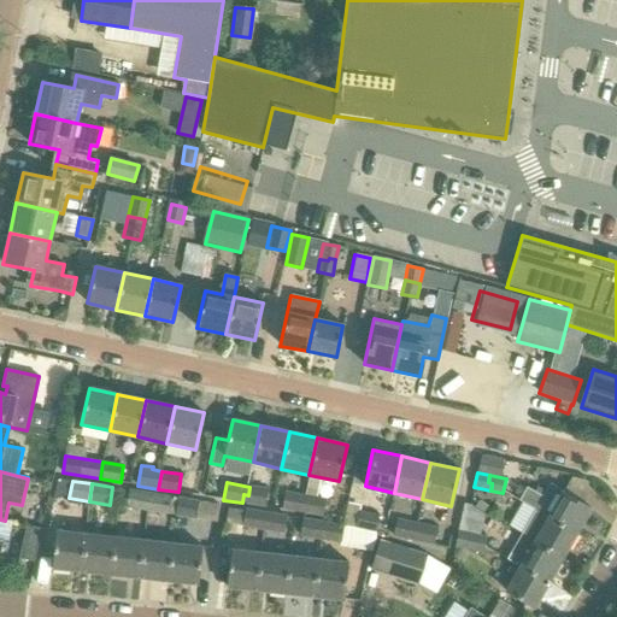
[(527,486),(519,499),(536,509),(538,510),(577,533),(592,509),(582,503),(563,492),(551,485),(545,497),(527,486)]
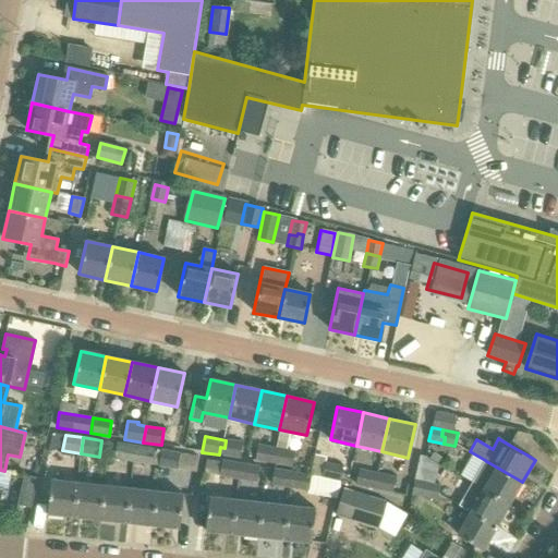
[(220,447),(219,455),(241,458),(243,443),(226,440),(225,448),(220,447)]
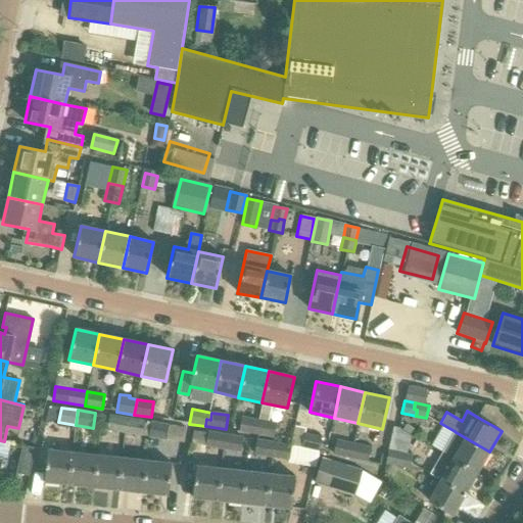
[(107,430),(125,432),(127,418),(109,415),(107,430)]
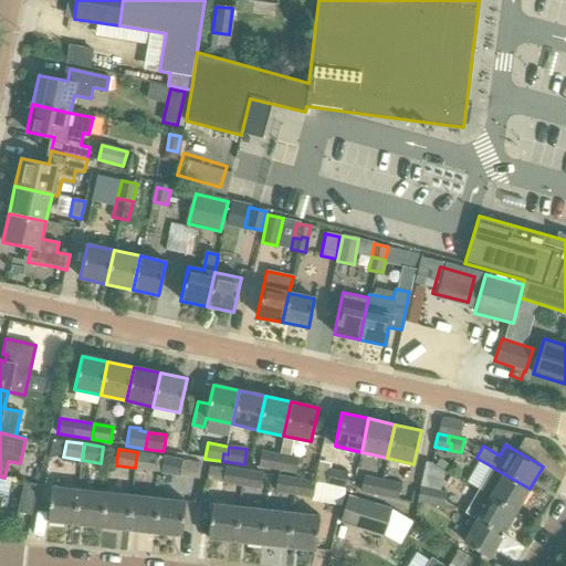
[(259,468),(278,470),(280,454),(262,451),(259,468)]
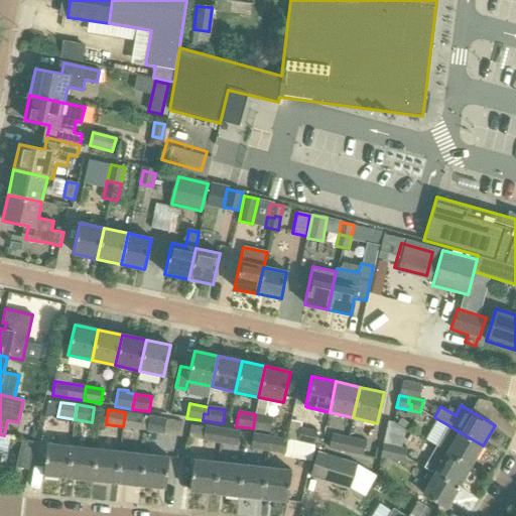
[(125,412),(123,426),(140,429),(142,414),(125,412)]
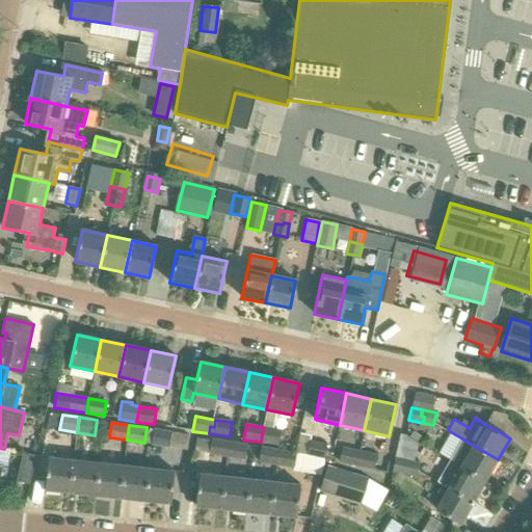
[(263,427),(261,442),(278,445),(282,430),(263,427)]
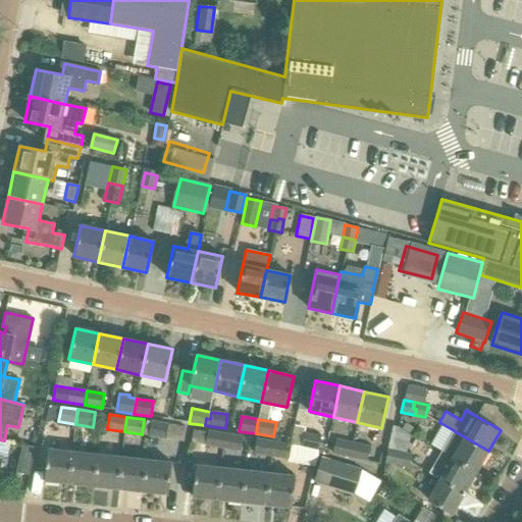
[(168,423),(151,421),(149,435),(165,438),(165,437),(168,423)]
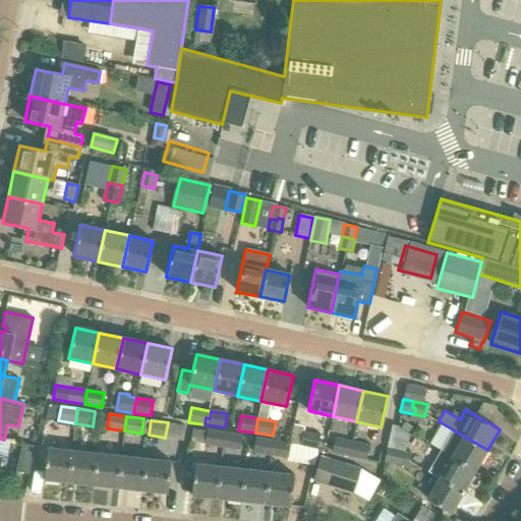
[(205,445),(222,448),(225,433),(208,430),(205,445)]
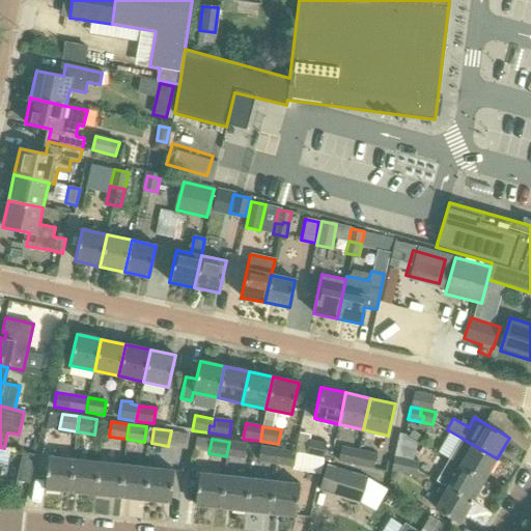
[(463,439),(450,459),(484,480),(497,458),(463,439)]
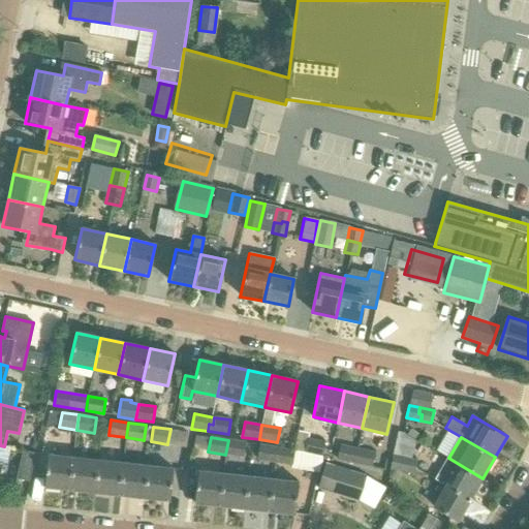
[(317,456),(322,457),(325,442),(308,438),(305,453),(317,456)]
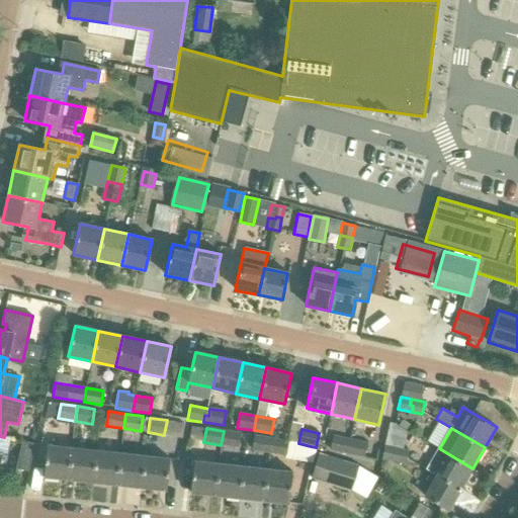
[(241,433),(224,431),(221,445),(238,448),(241,433)]
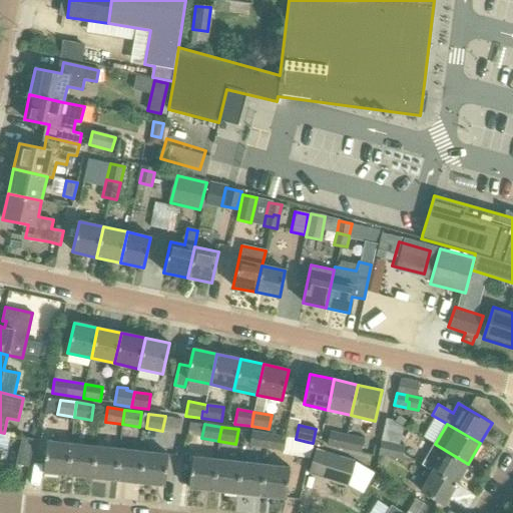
[(267,448),(270,434),(252,431),(250,446),(267,448)]
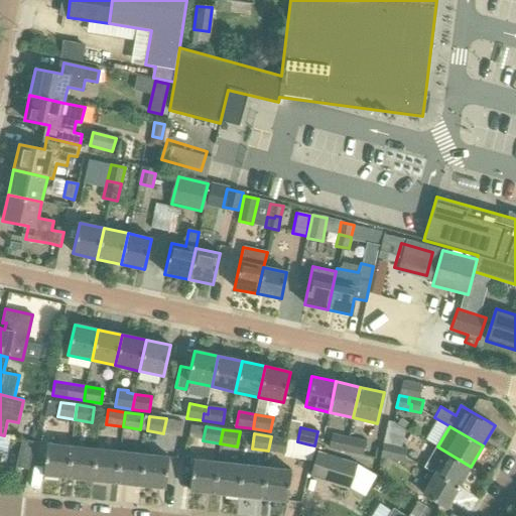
[(329,448),(345,452),(349,437),(332,433),(329,448)]
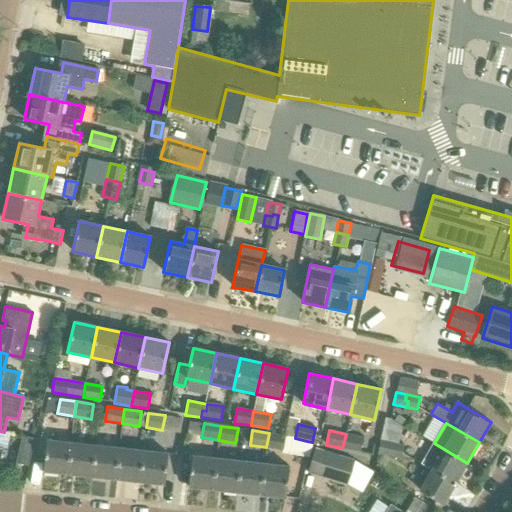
[(284,436),(269,433),(266,447),(283,450),(286,436),(284,436)]
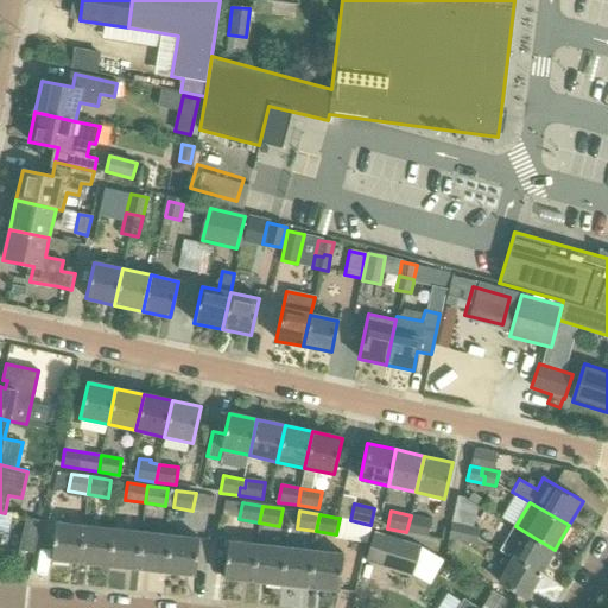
[(411,515),(406,532),(428,537),(431,520),(411,515)]
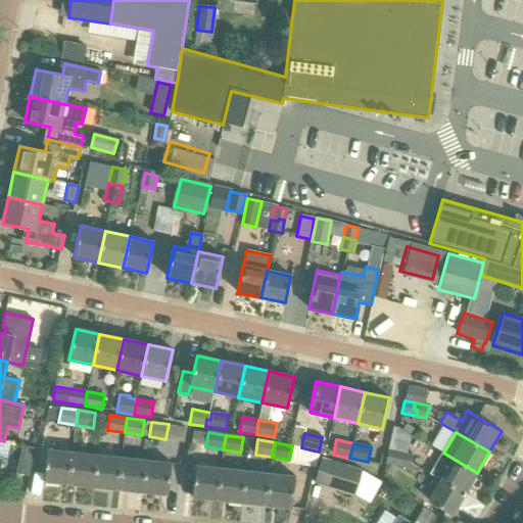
[(30,476),(36,448),(21,445),(16,473),(30,476)]
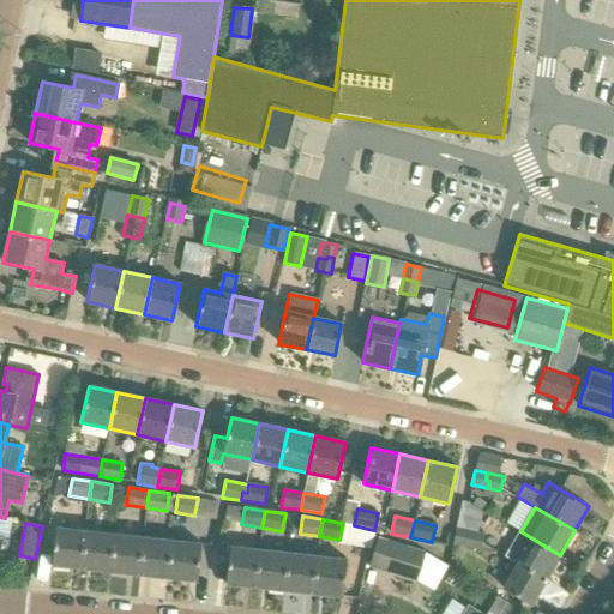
[(343,523),(339,540),(339,542),(365,547),(368,529),(354,525),(343,523)]
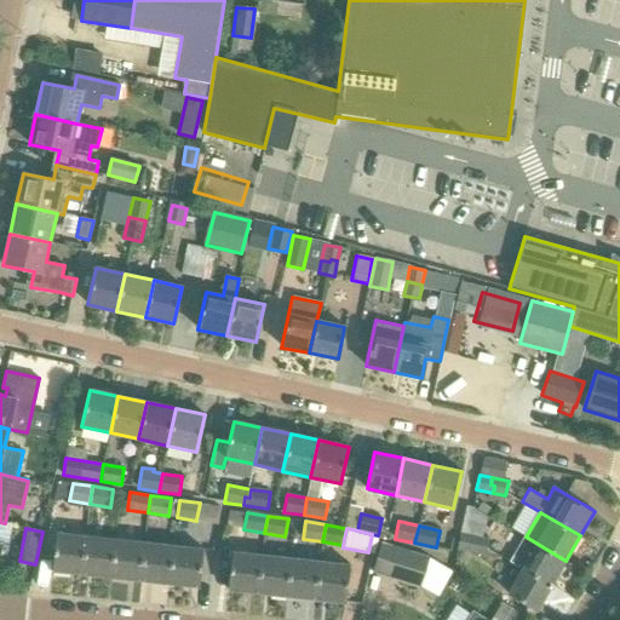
[(52,570),(82,574),(86,537),(57,533),(52,570)]
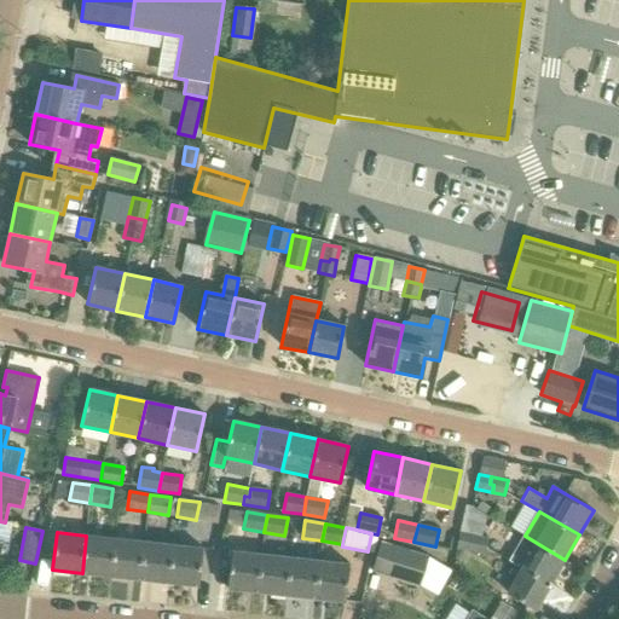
[(457,548),(473,550),(474,544),(472,543),(473,536),(461,533),(457,548)]
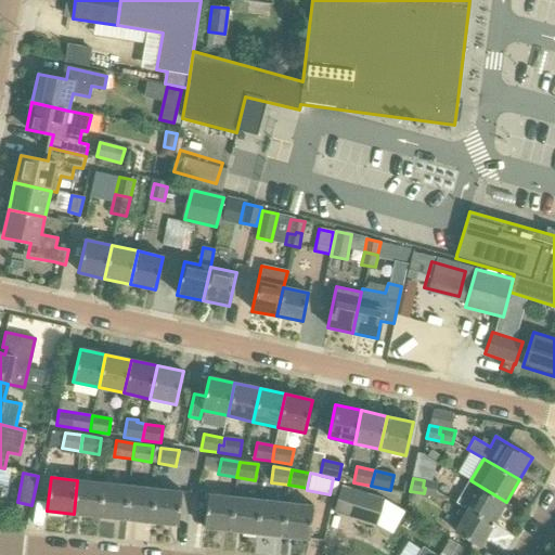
[(74,514),(99,516),(102,482),(77,480),(74,514)]
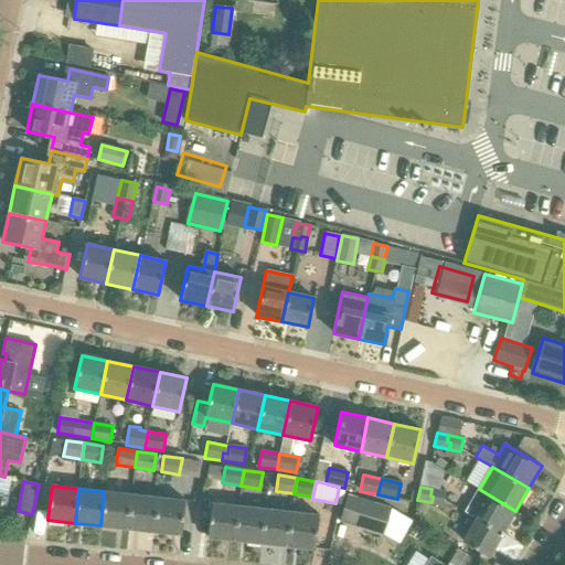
[(433,497),(432,502),(444,505),(446,492),(432,489),(430,496),(433,497)]
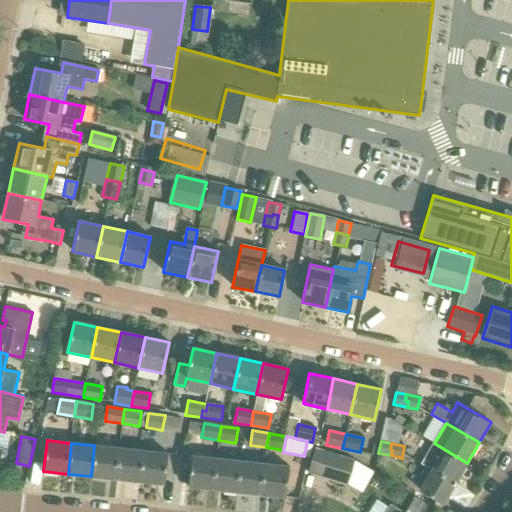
[(434,443),(422,463),(432,469),(456,483),(467,463),(434,443)]
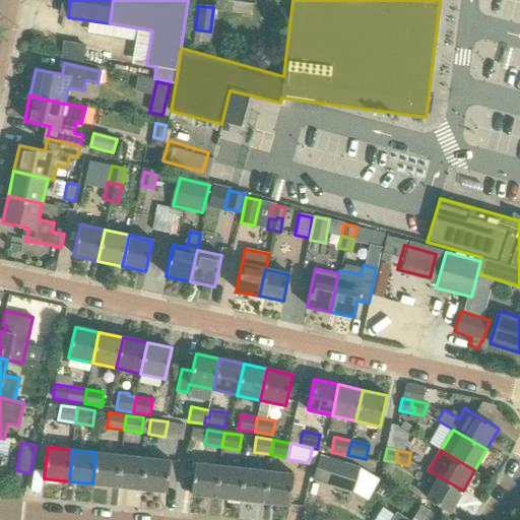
[(120,455),(95,452),(92,483),(116,486),(120,455)]
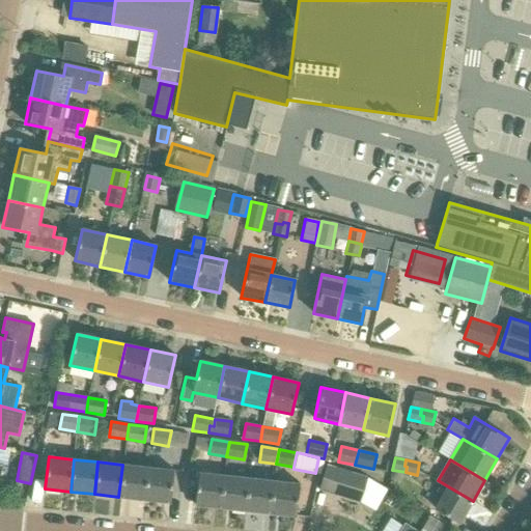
[(147,468),(122,465),(118,497),(144,500),(147,468)]
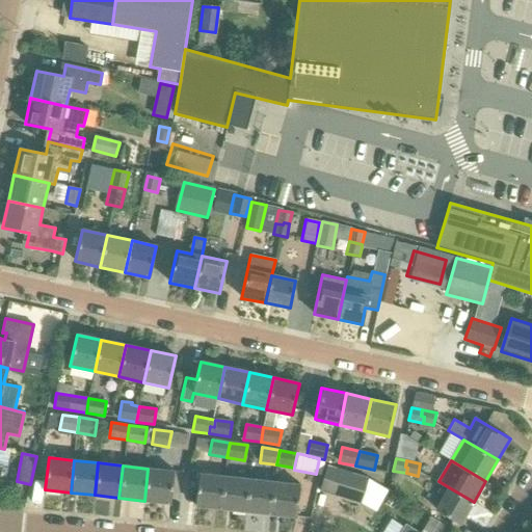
[(367,478),(324,467),(318,490),(361,501),(367,478)]
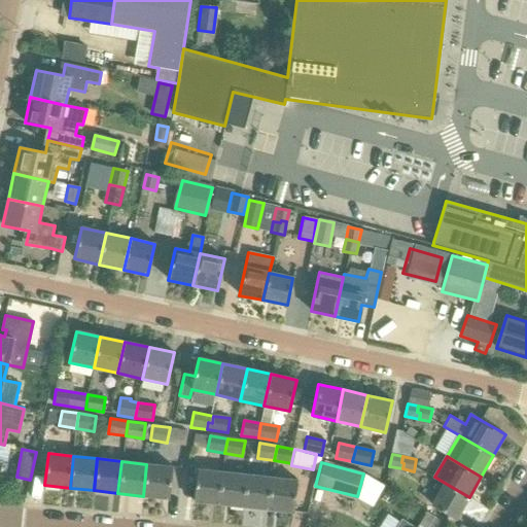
[(146,464),(143,496),(169,499),(172,466),(146,464)]
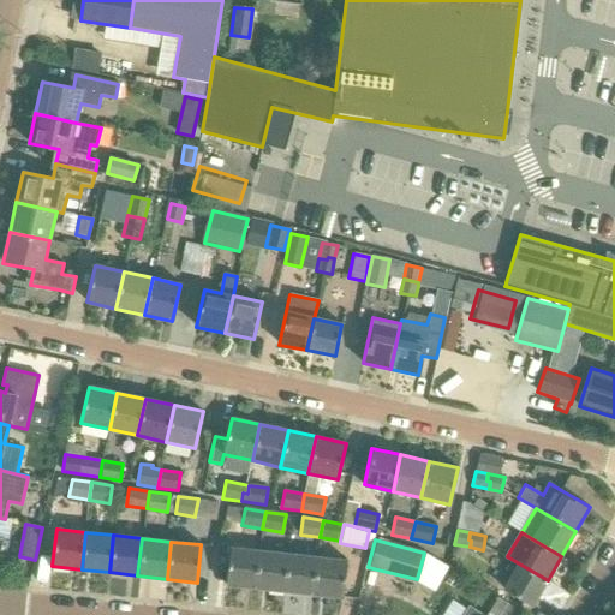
[(227,586),(255,589),(258,550),(231,548),(227,586)]
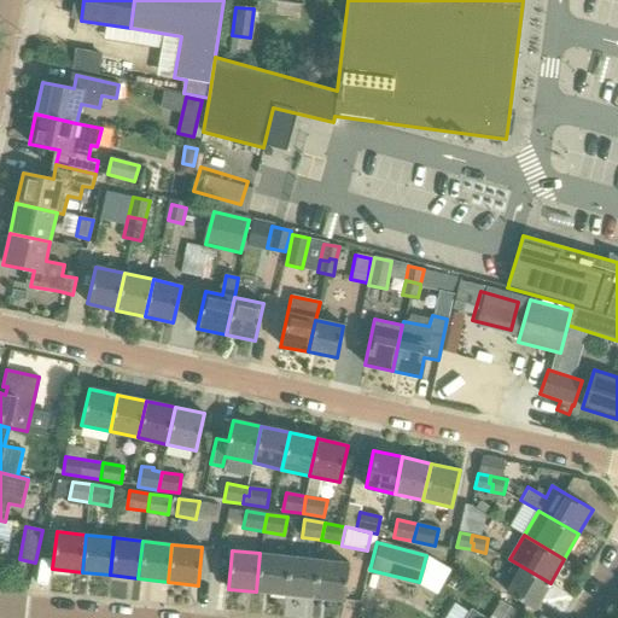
[(260,553),(256,592),(285,595),(290,557),(260,553)]
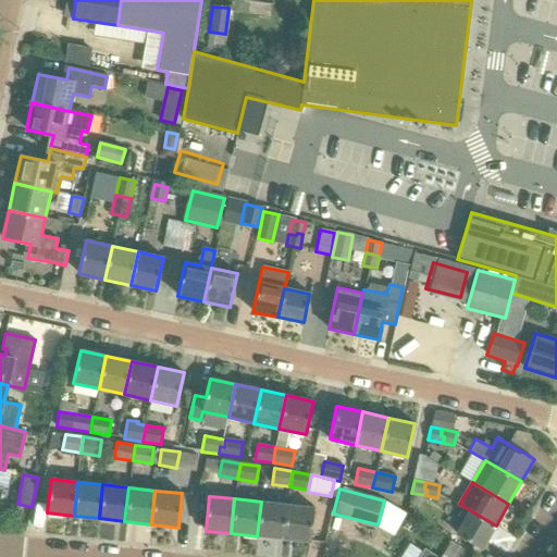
[(257,536),(283,539),(287,504),(261,502),(257,536)]
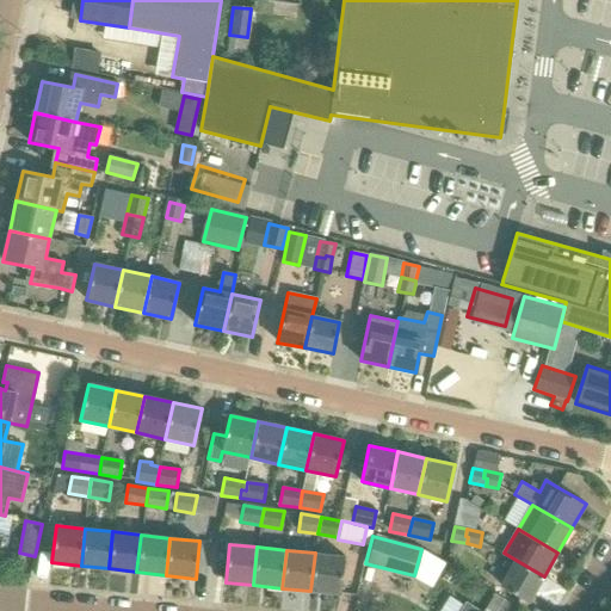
[(315,553),(310,591),(341,594),(345,556),(315,553)]
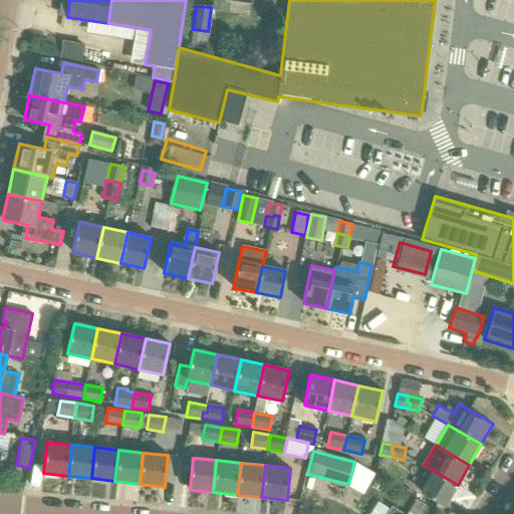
[(458,485),(434,471),(422,492),(446,505),(458,485)]
